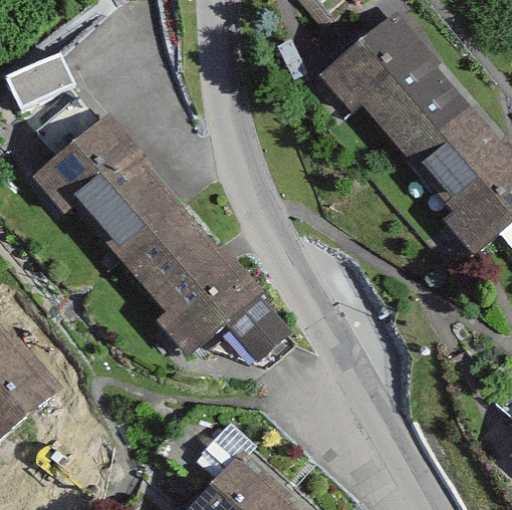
[(288,0),(310,30),(351,0),(288,0)]
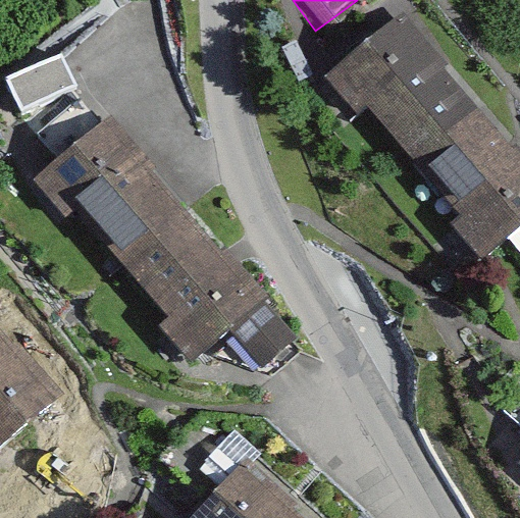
[(411,160),(480,103),(401,10),(323,76),(355,114),(365,106),(411,160)]
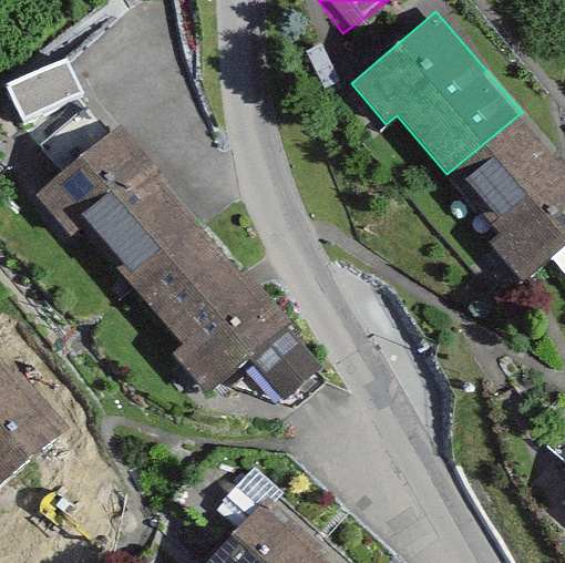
[(82,91),(67,54),(4,81),(20,116),(82,91)]
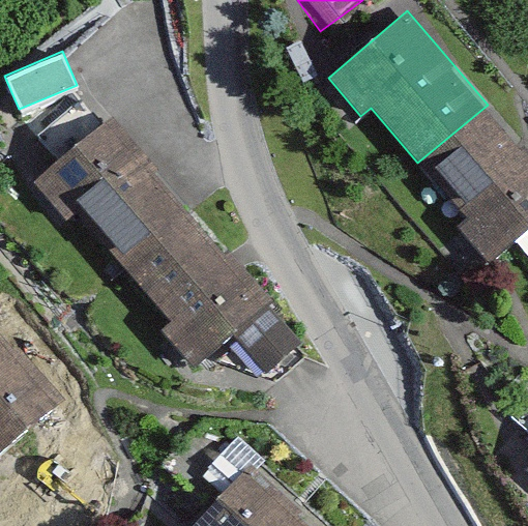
[(491,263),(527,231),(527,152),(488,105),(417,163),(465,217),(457,224),(491,263)]
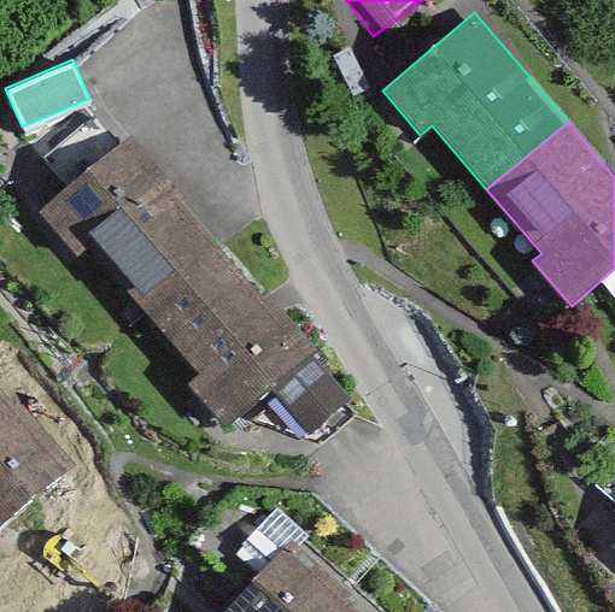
[(128,321),(223,241),(132,131),(36,211),(128,321)]
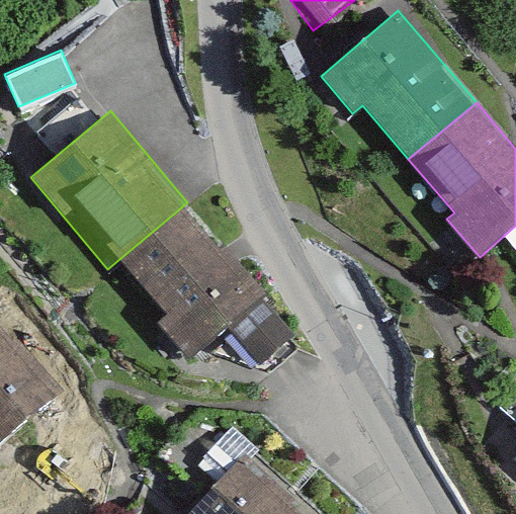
[(185,360),(265,293),(187,202),(107,269),(185,360)]
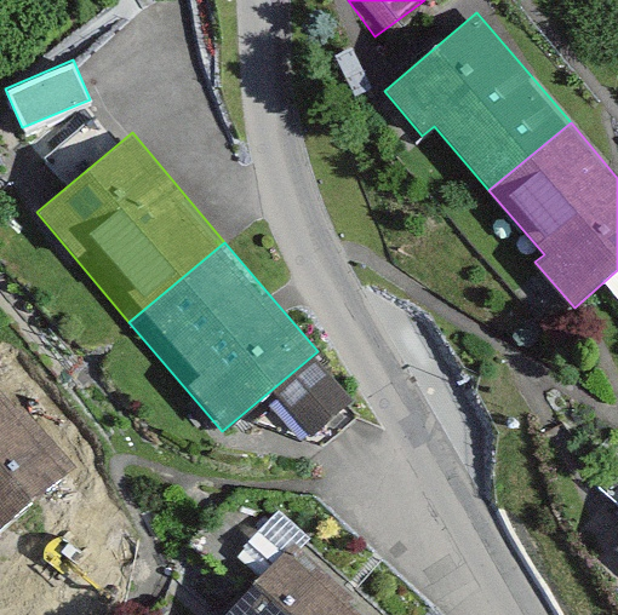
[(0,532),(66,482),(12,414),(0,423),(0,532)]
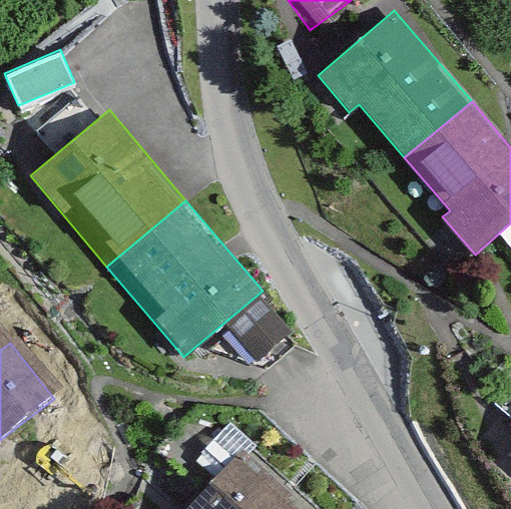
[(303,508),(238,452),(187,508),(303,508)]
